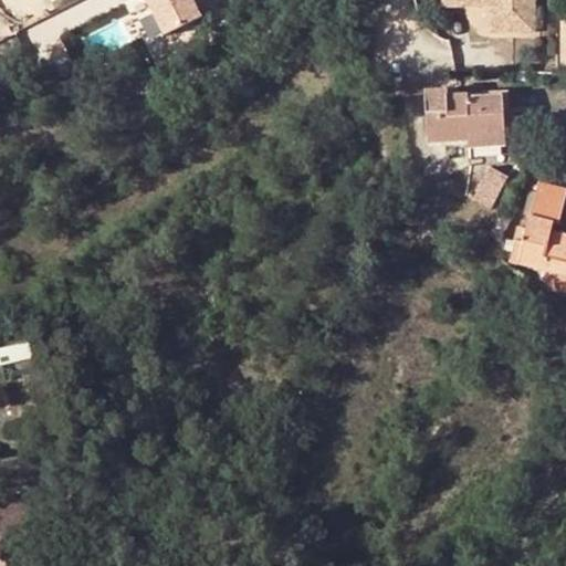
[(192,0),(148,0),(166,34),(201,17),(192,0)]
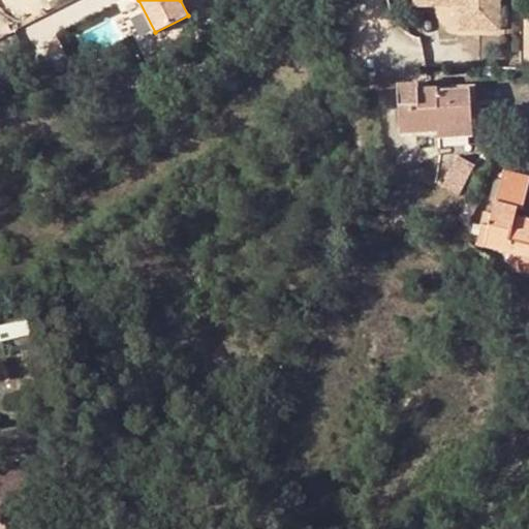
[(467,0),(413,0),(414,9),(460,9),(459,33),(470,32),(470,0),(467,0)]
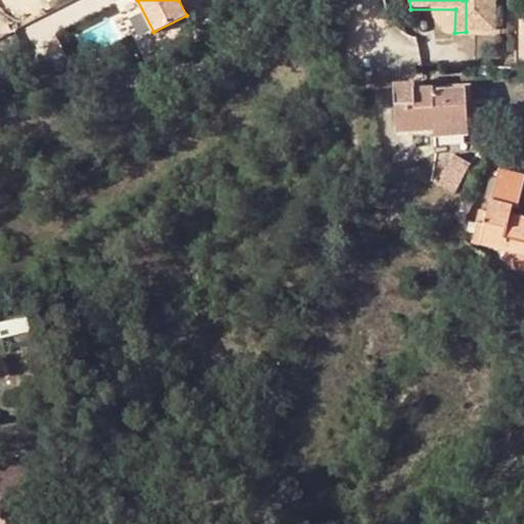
[(463,0),(466,0),(466,32),(493,33),(493,0),(463,0)]
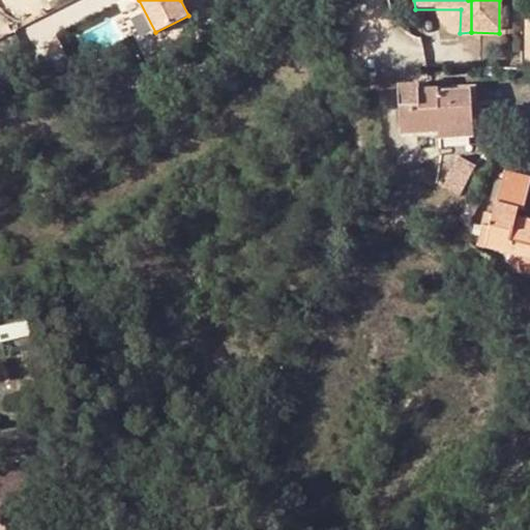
[(439,125),(475,125),(475,92),(443,92),(442,88),(423,89),(423,82),(403,85),(402,131),(439,130),(439,125)]
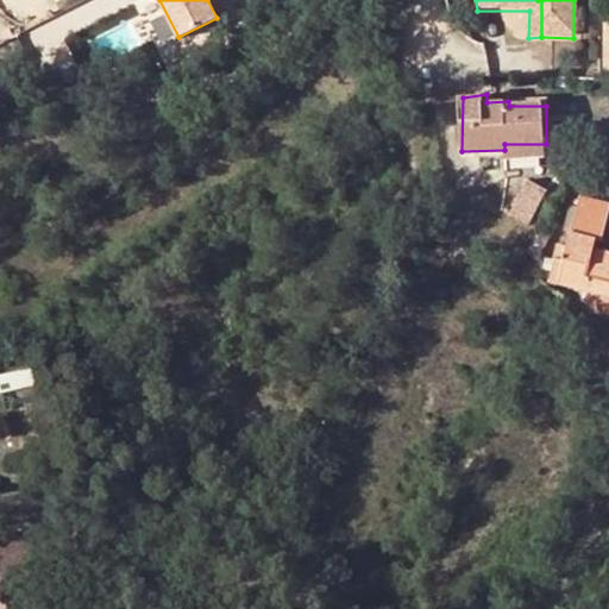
[(546,144),(504,144),(504,150),(504,161),(546,159),(546,144)]
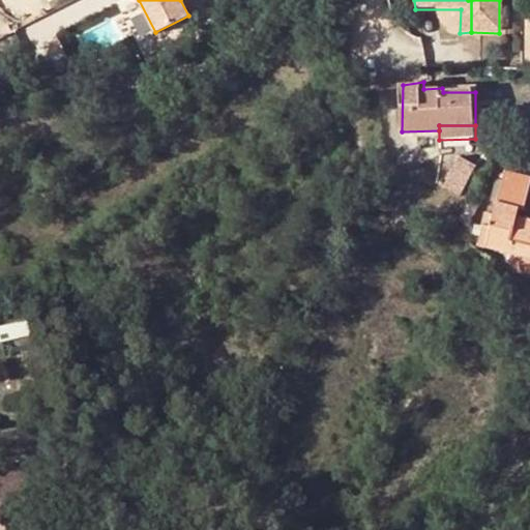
[(443,190),(458,199),(475,169),(461,159),(443,190)]
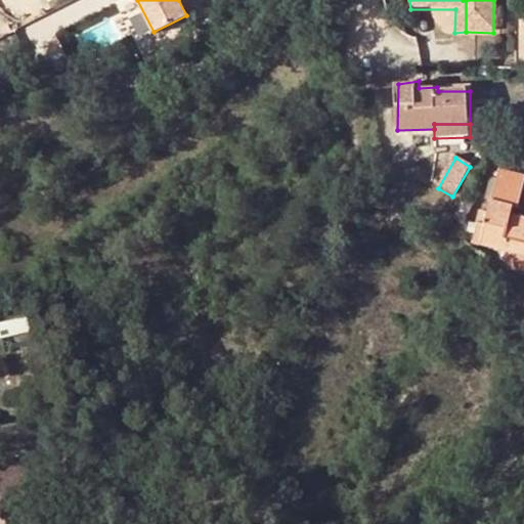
[(517,253),(523,254),(523,218),(512,216),(514,206),(519,207),(523,181),(523,177),(500,172),(491,213),(481,211),(474,244),(517,253)]
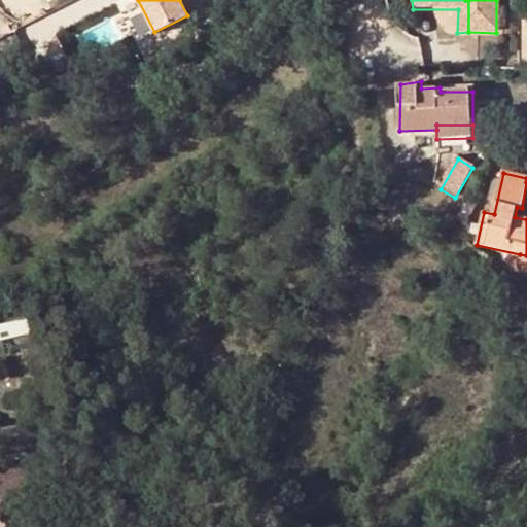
[(526,255),(520,254),(517,272),(526,273),(526,255)]
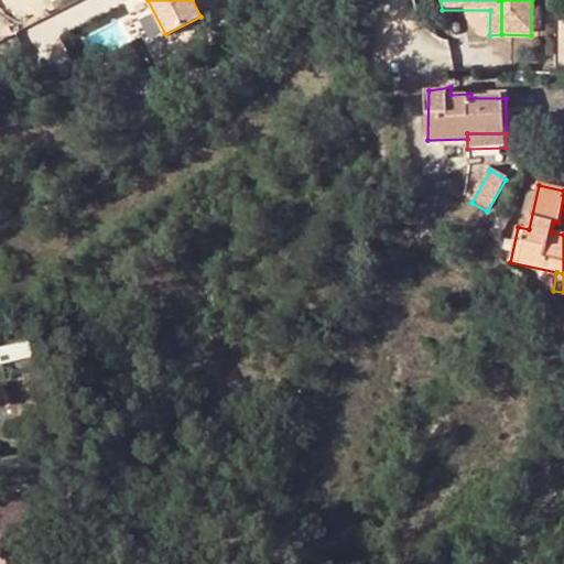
[(32,486),(0,477),(0,538),(8,509),(24,512),(32,486)]
